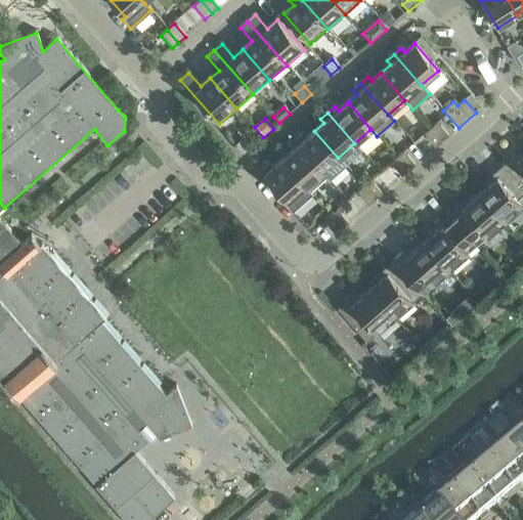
[(438,123),(431,129),(442,142),(449,136),(438,123)]
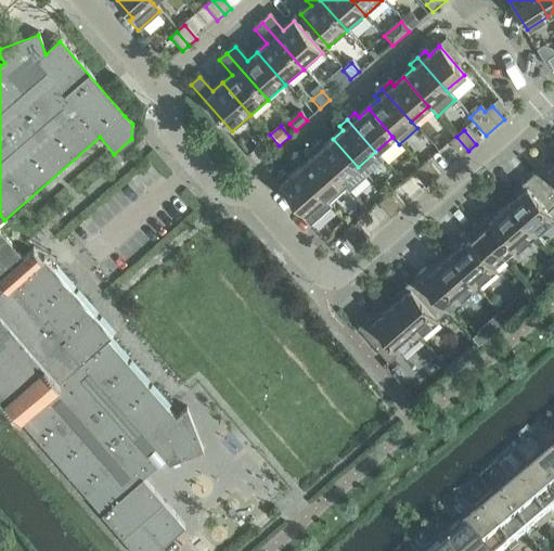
[(456,137),(449,143),(461,157),(468,151),(456,137)]
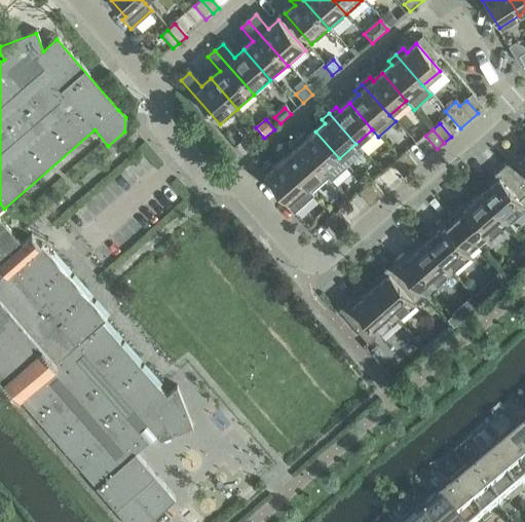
[(347,168),(339,158),(315,132),(306,140),(303,136),(295,142),(328,180),(330,183),(347,168)]
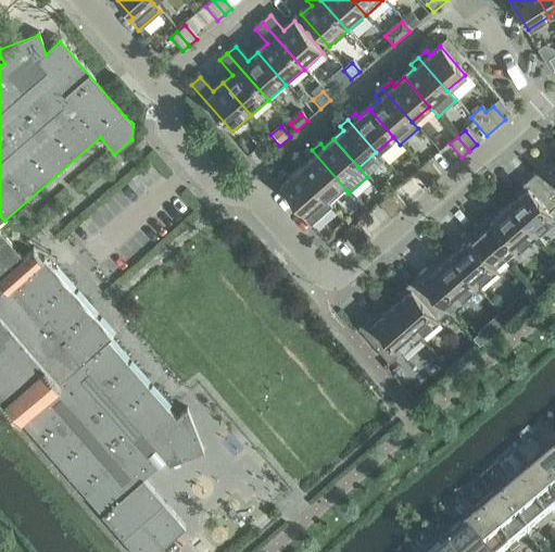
[(347,190),(312,150),(304,158),(308,162),(299,170),(329,205),(329,204),(347,190)]
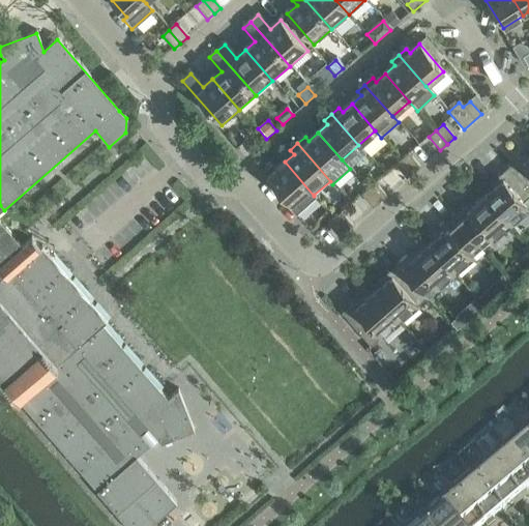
[(251,153),(242,144),(236,149),(244,158),(251,153)]
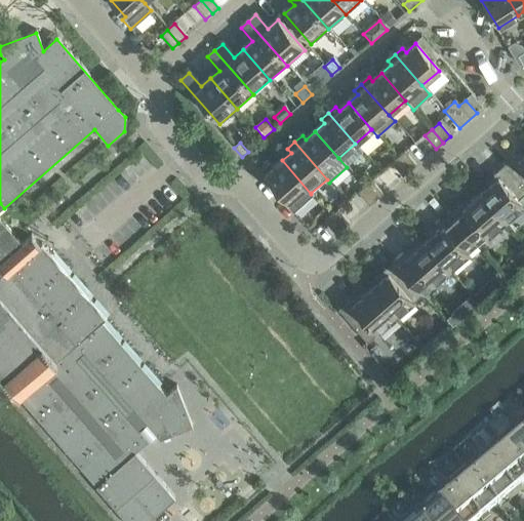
[(404,153),(398,159),(409,172),(415,166),(404,153)]
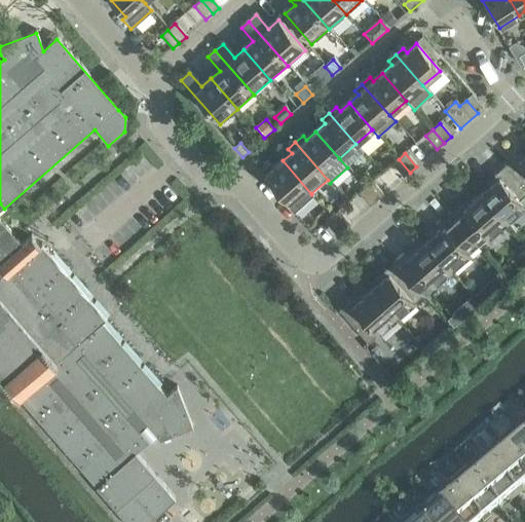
[(504,166),(524,190),(524,156),(519,162),(515,157),(504,166)]
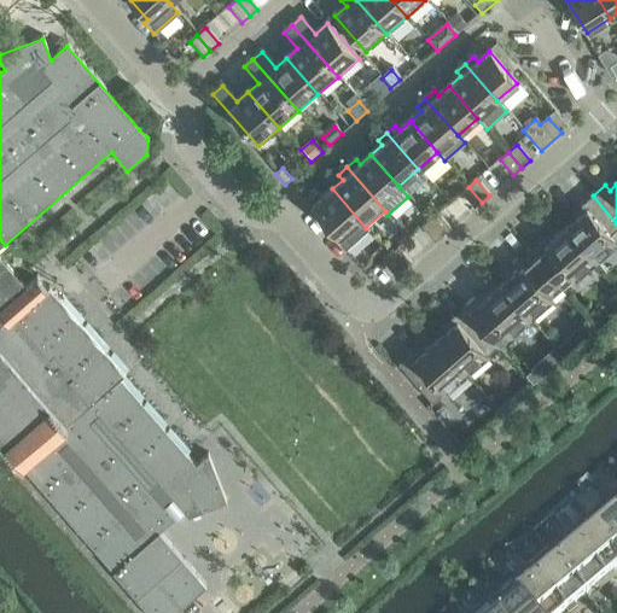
[(482,203),(469,187),(460,194),(473,209),(482,203)]
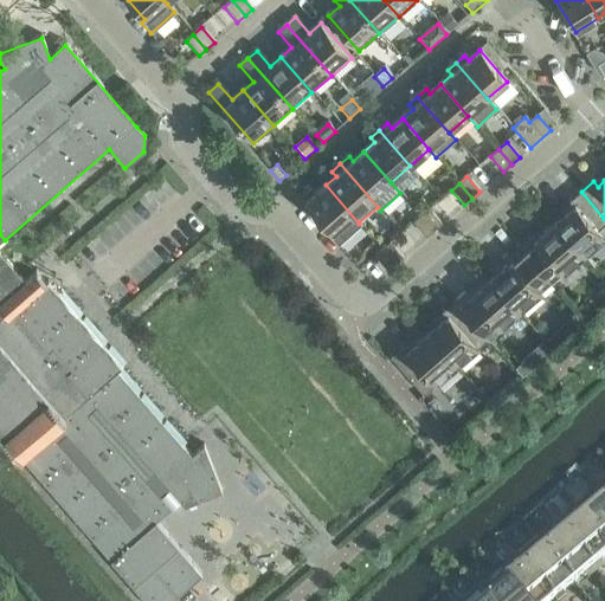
[(362,226),(359,223),(359,224),(326,185),(314,194),(310,189),(301,198),(330,233),(328,234),(339,247),(362,226)]
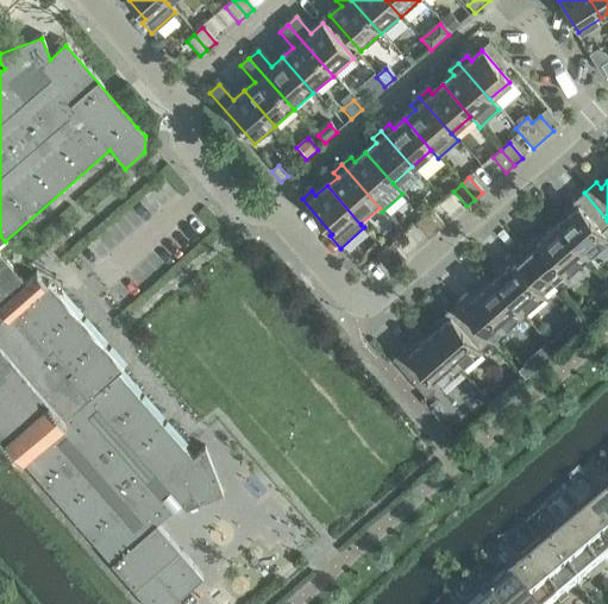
[(576,208),(557,226),(588,262),(607,244),(607,243),(607,241),(607,239),(607,220),(584,193),(571,203),(576,208)]
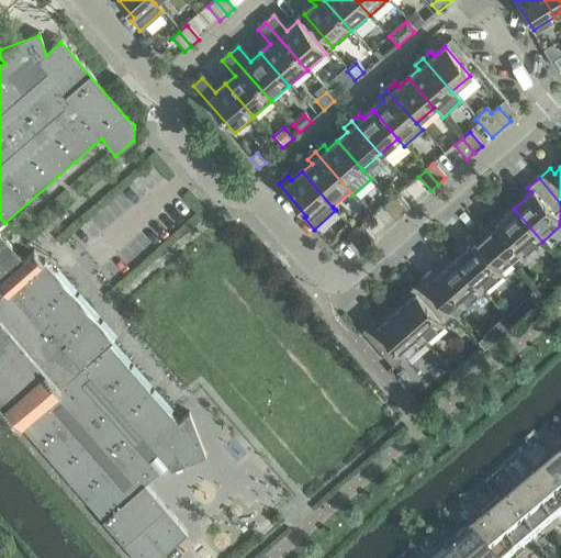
[(397,196),(390,202),(402,215),(410,209),(397,196)]
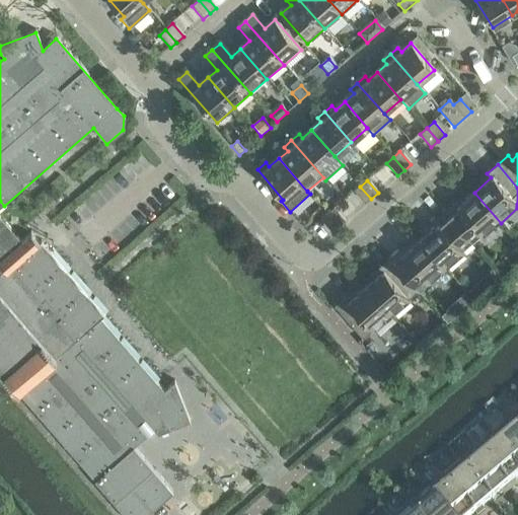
[(371,199),(360,187),(354,192),(365,205),(371,199)]
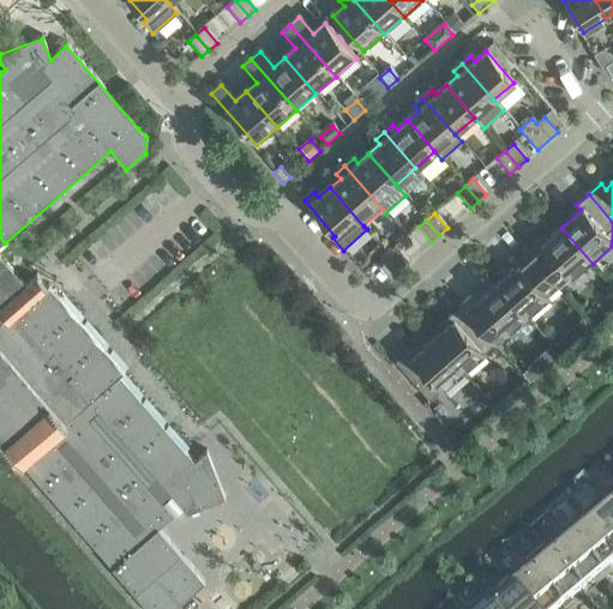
[(524,251),(558,290),(570,281),(571,283),(593,264),(562,228),(541,246),(536,240),(524,251)]
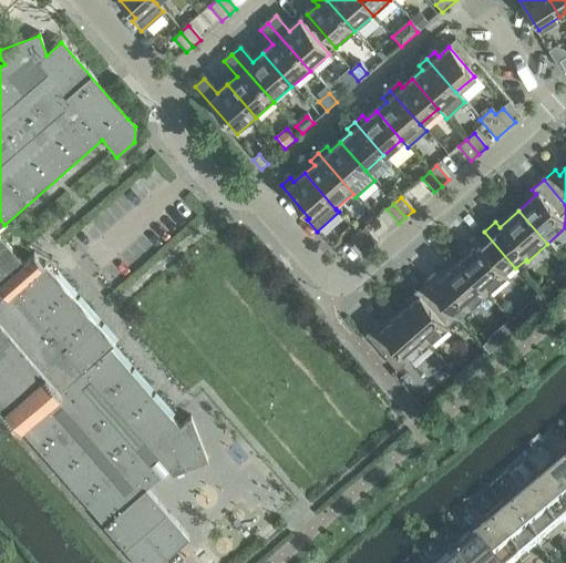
[(0,286),(23,266),(0,237),(0,228),(4,225),(0,219),(0,286)]
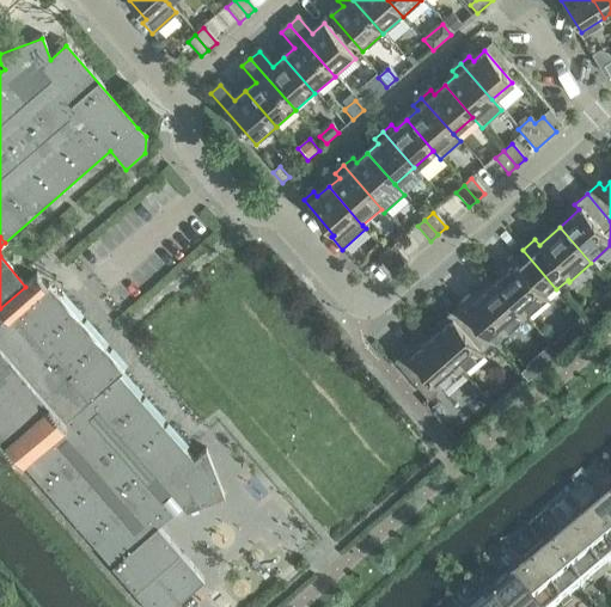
[(393,246),(386,253),(399,269),(407,262),(393,246)]
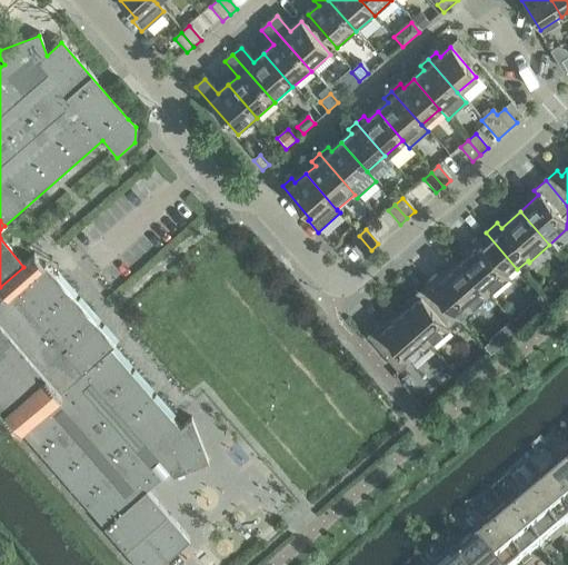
[(460,264),(464,268),(489,297),(509,280),(507,278),(517,269),(486,233),(475,243),(479,247),(460,264)]
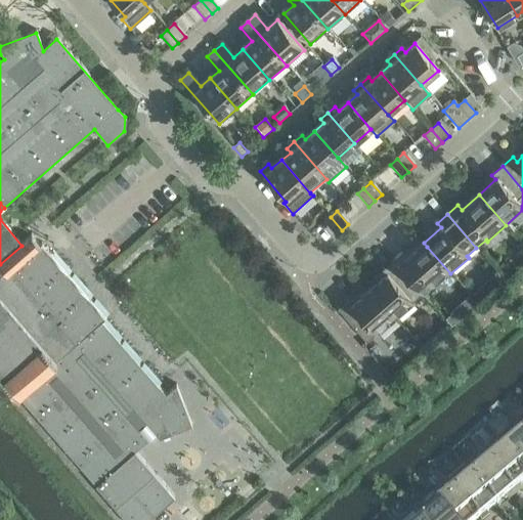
[(323,223),(335,235),(342,230),(331,217),(323,223)]
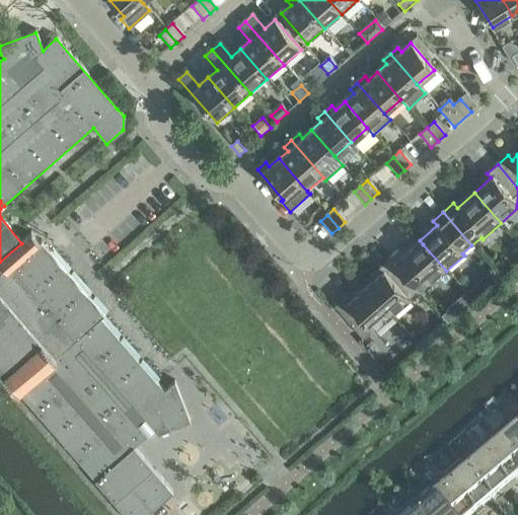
[(0,373),(16,391),(115,505),(123,514),(149,514),(173,494),(153,471),(134,449),(153,432),(157,437),(170,431),(190,424),(174,383),(164,391),(158,384),(101,319),(105,315),(42,242),(40,244),(31,234),(21,243),(0,262),(0,373)]
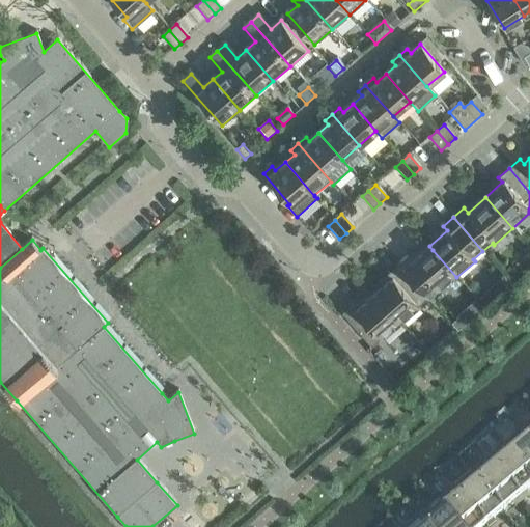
[(429,246),(424,250),(412,261),(408,256),(397,266),(427,300),(437,290),(438,293),(456,277),(433,250),(429,246)]
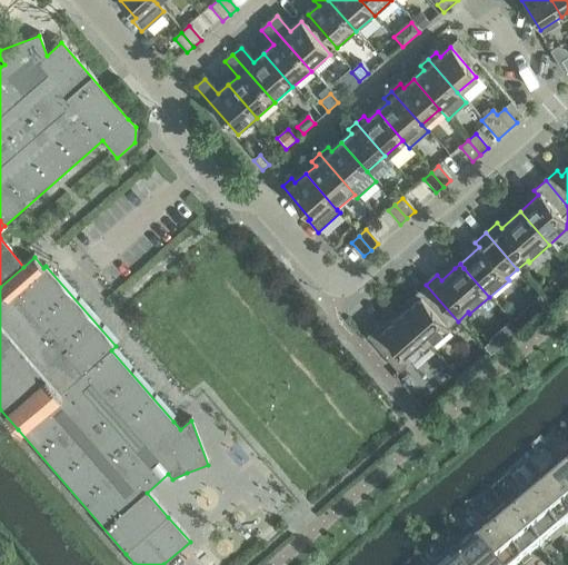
[(419,299),(400,316),(429,349),(449,331),(447,330),(458,321),(426,285),(415,295),(419,299)]
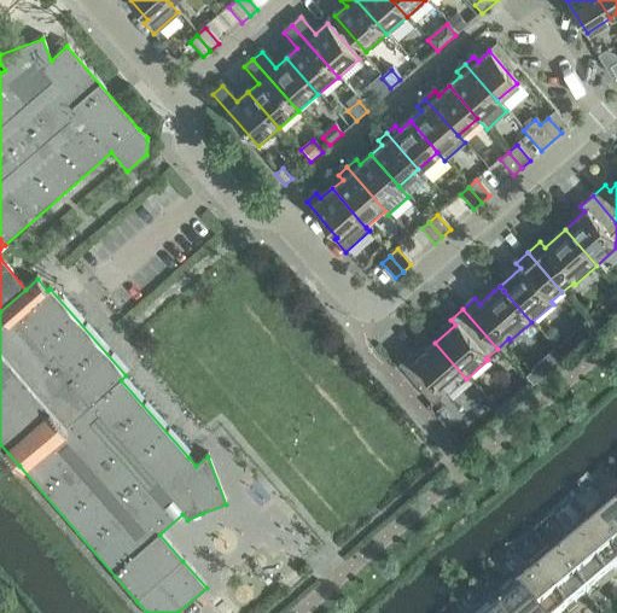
[(466,379),(435,343),(414,360),(409,355),(397,366),(432,406),(443,395),(446,397),(466,379)]
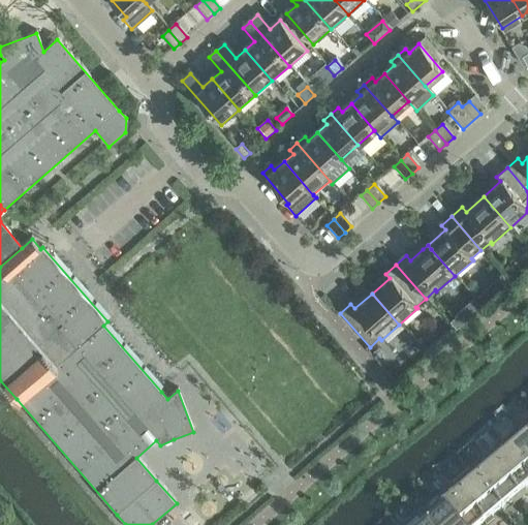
[(488,302),(482,294),(476,299),(483,307),(488,302)]
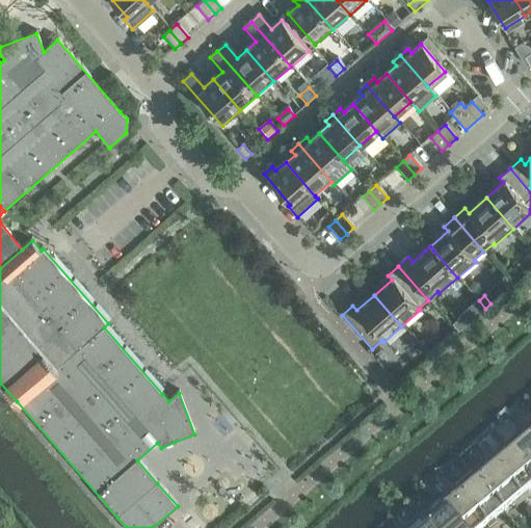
[(457,333),(466,326),(458,318),(451,324),(457,333)]
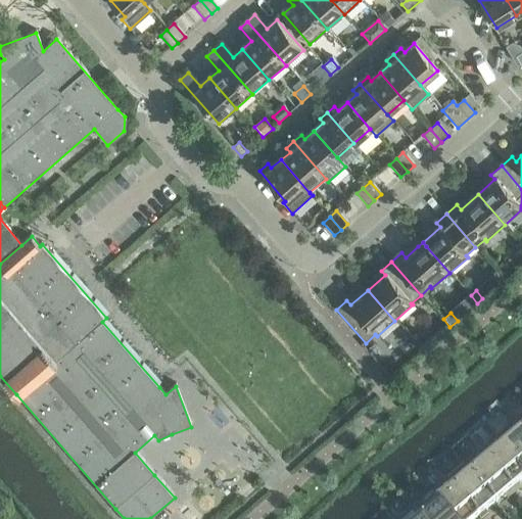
[(521,439),(514,429),(496,443),(521,473),(521,439)]
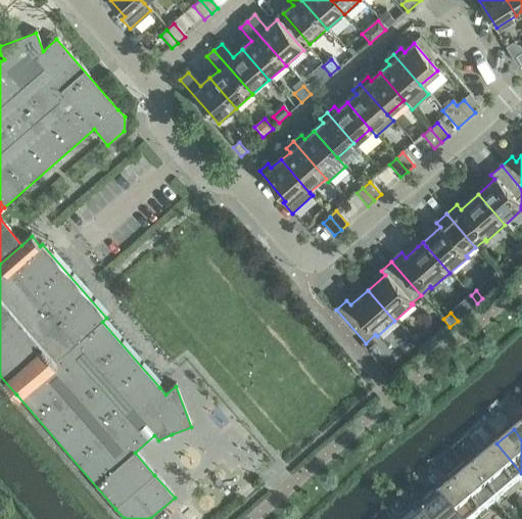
[(521,473),(496,443),(480,458),(511,494),(521,485),(521,473)]
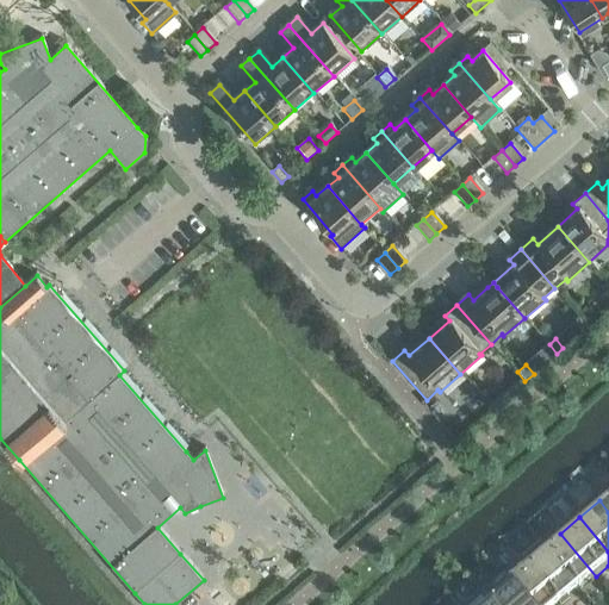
[(560,534),(540,550),(577,593),(596,577),(560,534)]
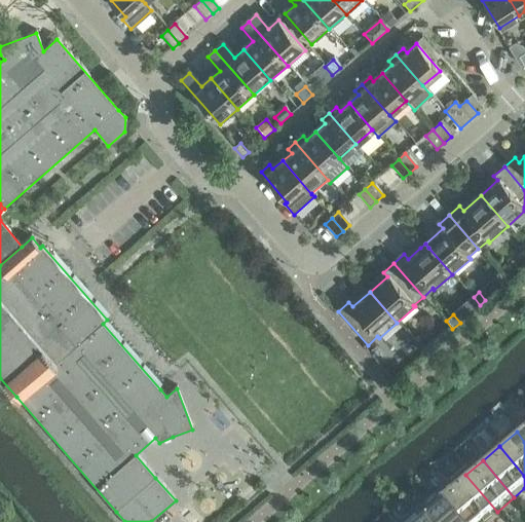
[(465,475),(449,489),(477,521),(485,521),(497,512),(465,475)]
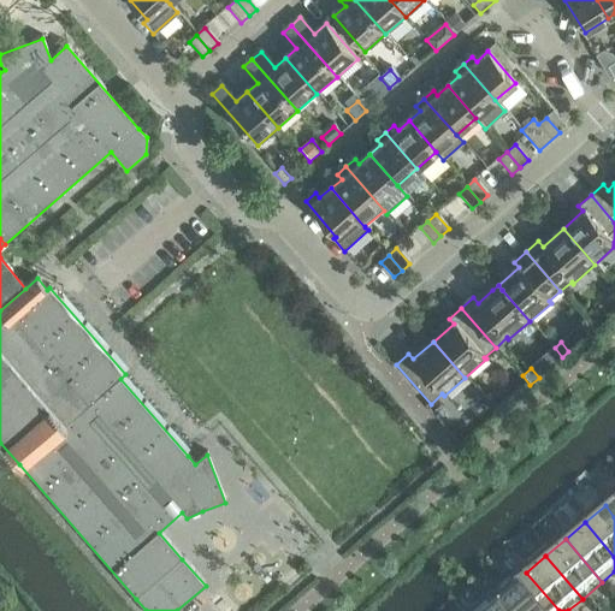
[(559,610),(526,573),(506,589),(524,610),(559,610)]
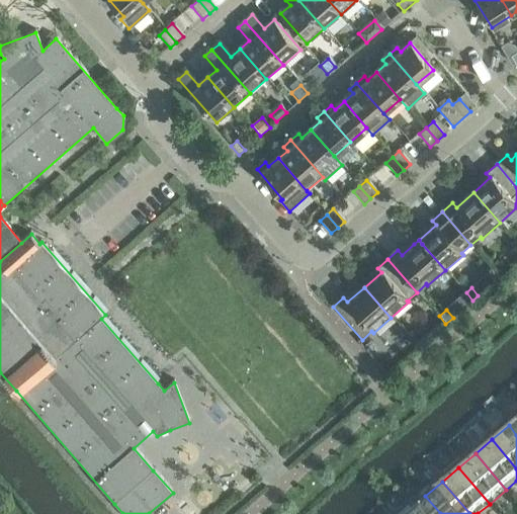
[(440,513),(425,496),(408,510),(411,513),(440,513)]
